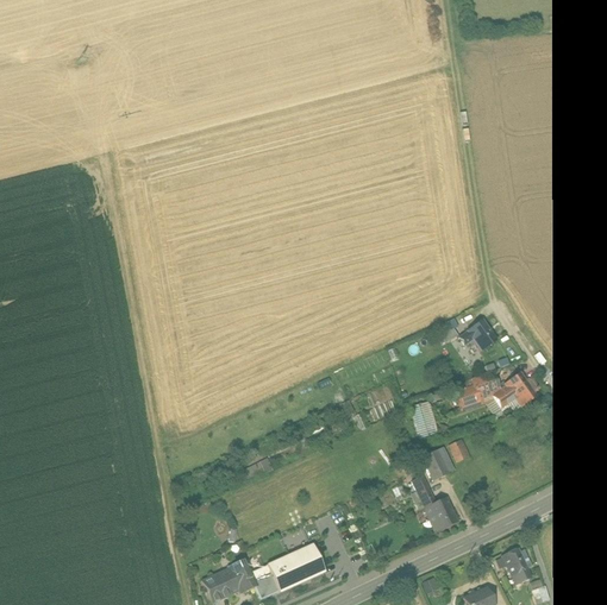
[(457,314),(437,323),(444,341),(460,334),(456,325),(461,322),(457,314)]
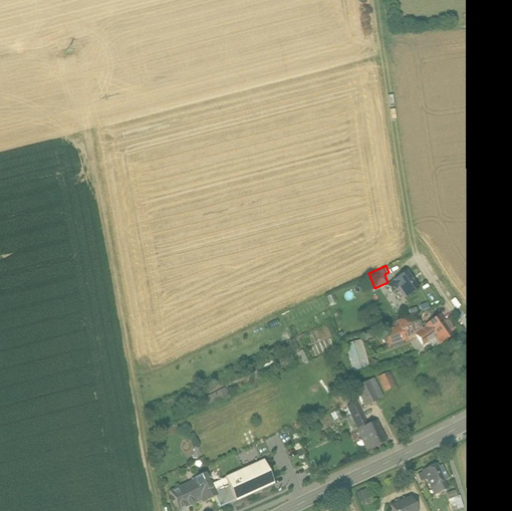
[(408,268),(395,277),(395,278),(388,282),(393,289),(400,284),(407,294),(420,285),(408,268)]
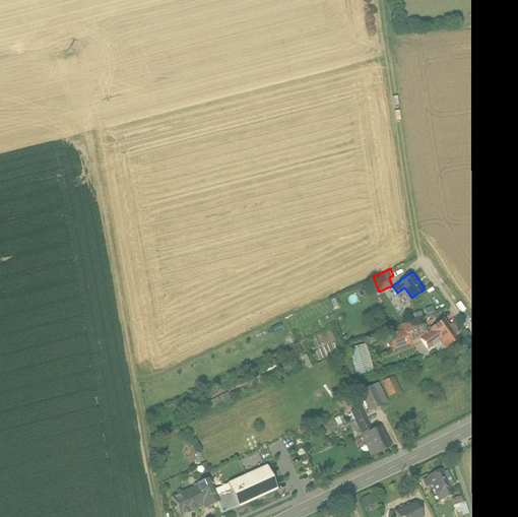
[(418,315),(396,324),(398,329),(398,331),(422,323),(418,315)]
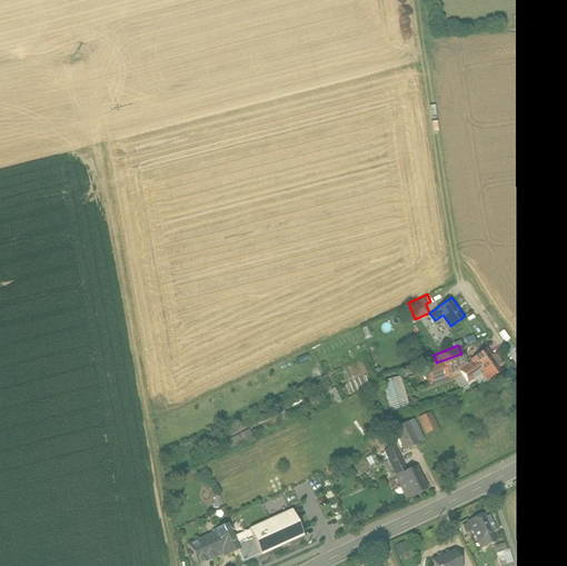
[(474,355),(471,357),(473,358),(468,361),(460,367),(461,369),(469,379),(481,370),(486,377),(501,366),(500,365),(503,363),(504,359),(498,353),(495,351),(493,354),(487,346),(474,355)]
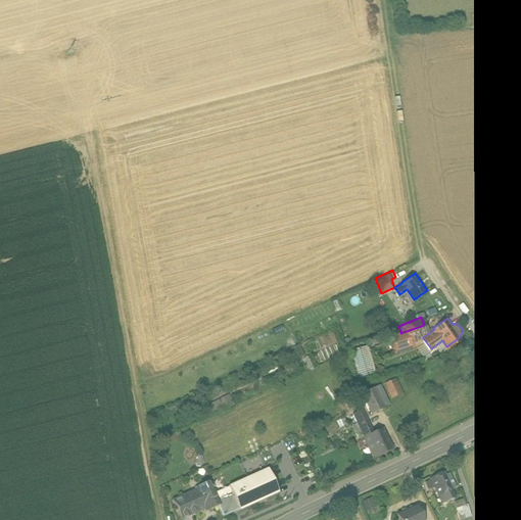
[(424,325),(400,333),(400,331),(392,334),(397,349),(424,339),(423,337),(430,332),(428,329),(426,330),(424,325)]
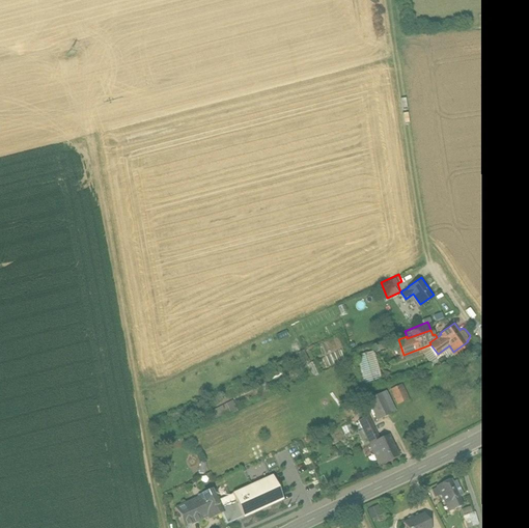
[(405,331),(396,333),(398,339),(407,336),(405,331)]
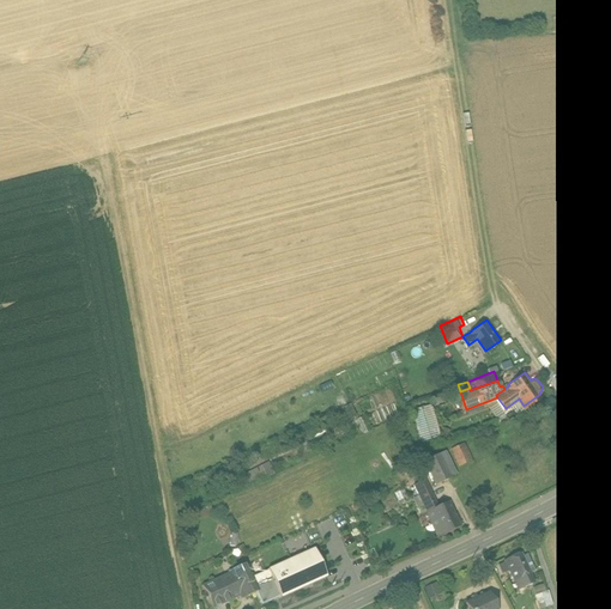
[(519,399),(506,408),(510,414),(524,406),(519,399)]
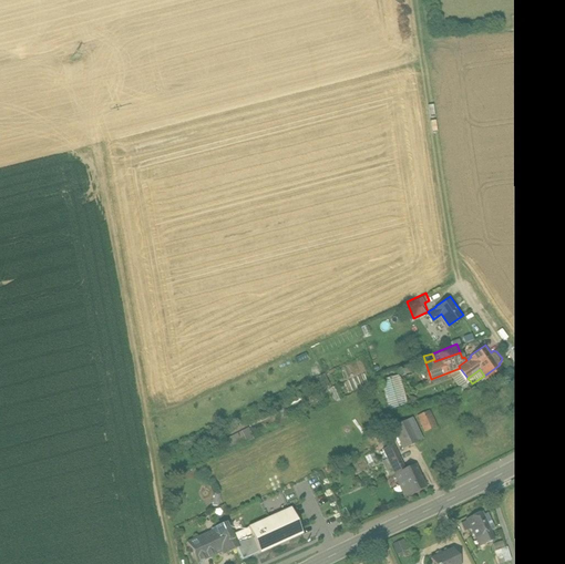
[(402,371),(387,373),(392,404),(408,401),(402,371)]
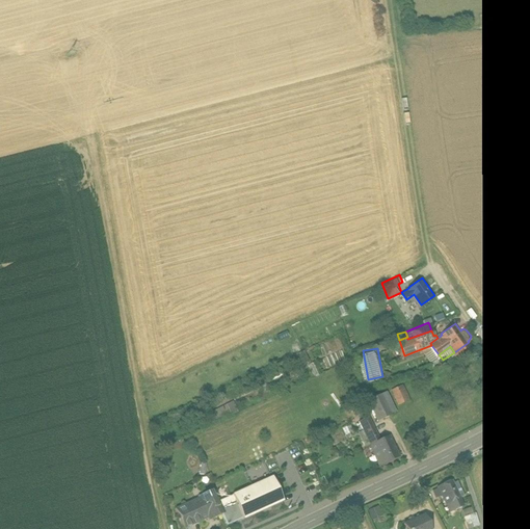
[(405,381),(370,399),(374,407),(380,420),(404,408),(402,402),(414,397),(405,381)]
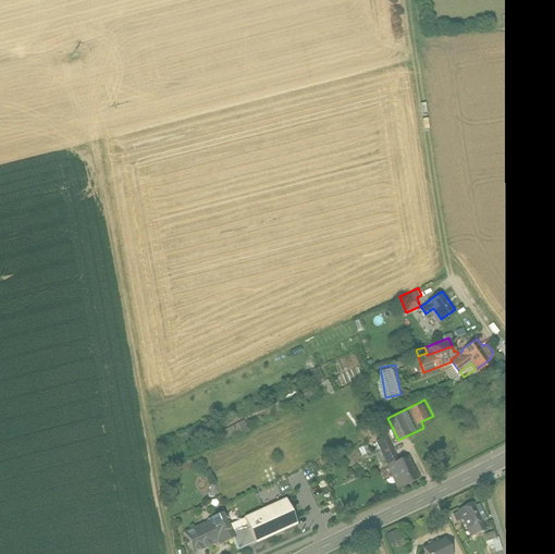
[(384,411),(371,418),(378,433),(392,427),(387,418),(384,411)]
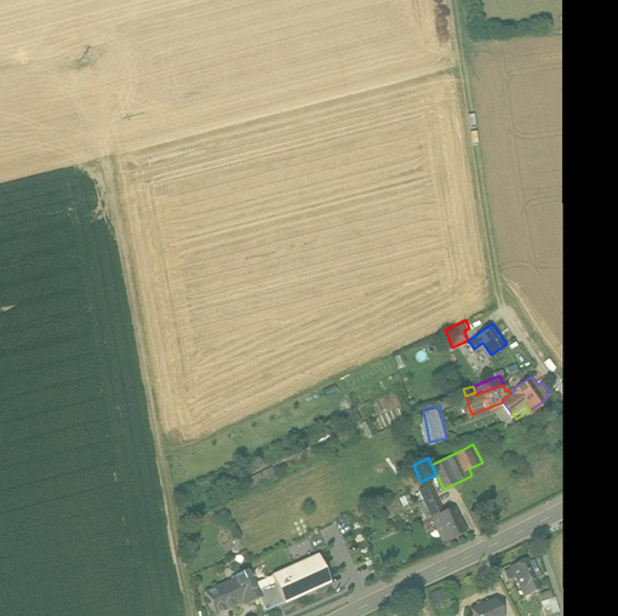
[(436,481),(421,488),(425,498),(436,493),(441,490),(436,481)]
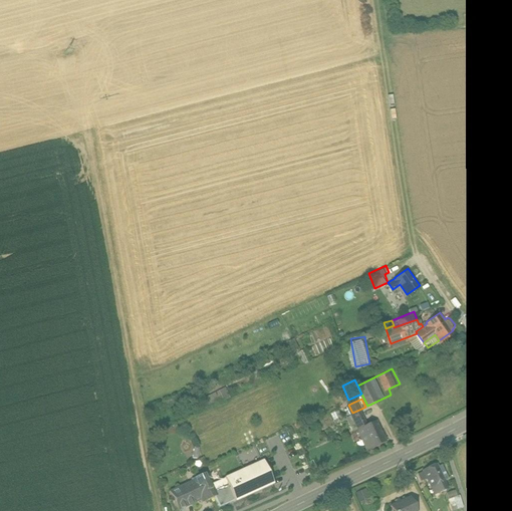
[(368,423),(361,409),(352,413),(358,427),(368,423)]
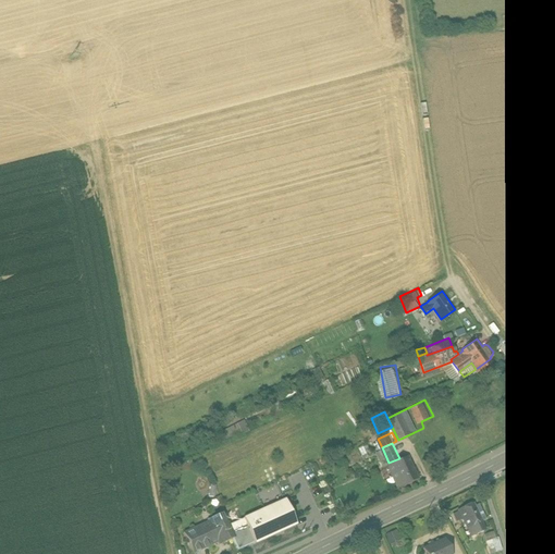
[(399,458),(389,463),(399,485),(420,476),(409,453),(399,458)]
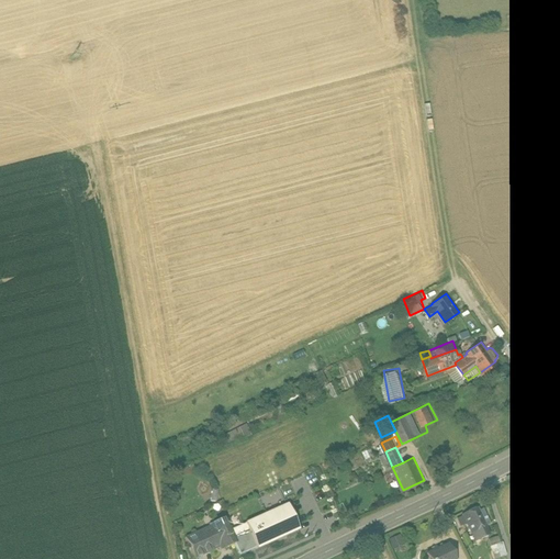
[(265,500),(241,511),(245,522),(248,521),(247,520),(269,511),(265,500)]
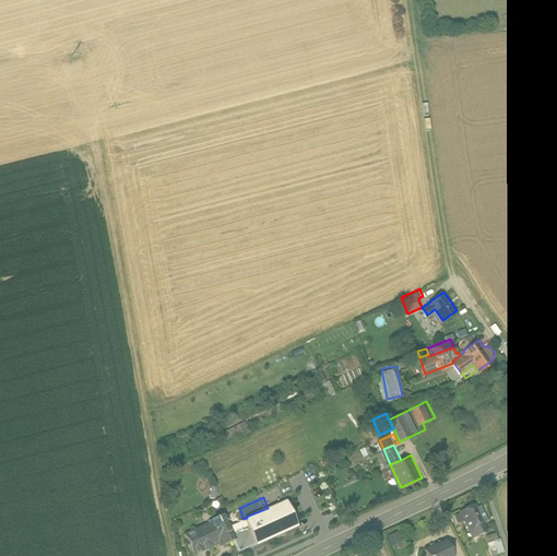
[(268,508),(246,517),(247,518),(249,523),(257,541),(258,542),(298,523),(287,498),(268,508)]
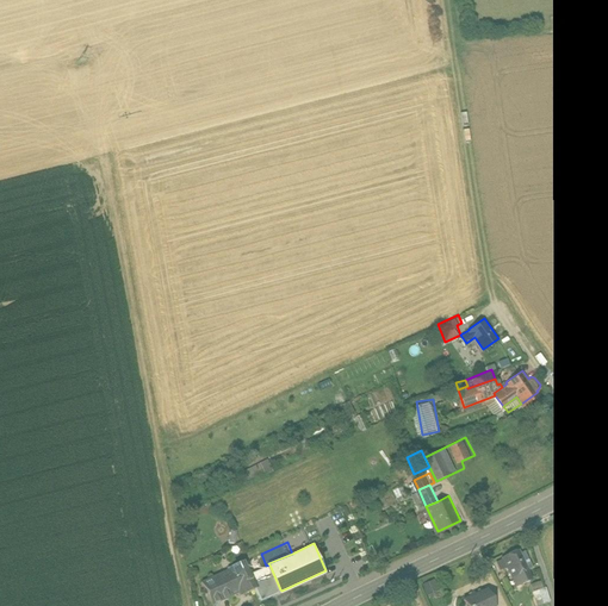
[(520,547),(503,555),(513,575),(529,568),(529,567),(520,547)]
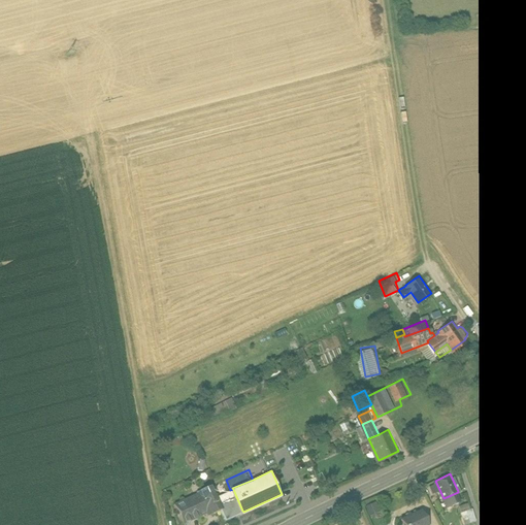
[(212,483),(198,489),(198,491),(199,492),(214,485),(212,483)]
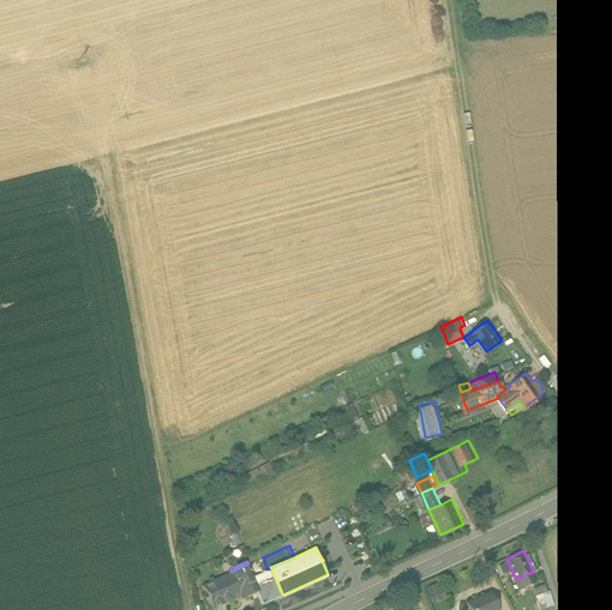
[(249,563),(232,572),(231,571),(222,575),(232,598),(241,593),(243,597),(258,590),(258,589),(259,589),(256,583),(257,583),(255,575),(249,563)]
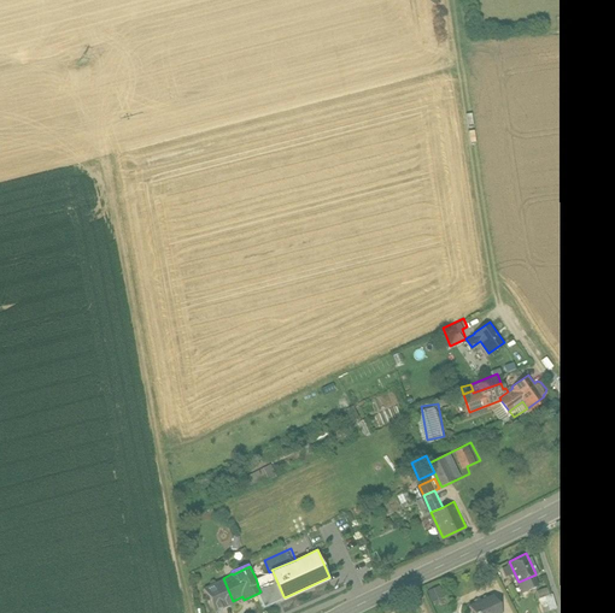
[(536,575),(520,582),(525,590),(539,583),(536,575)]
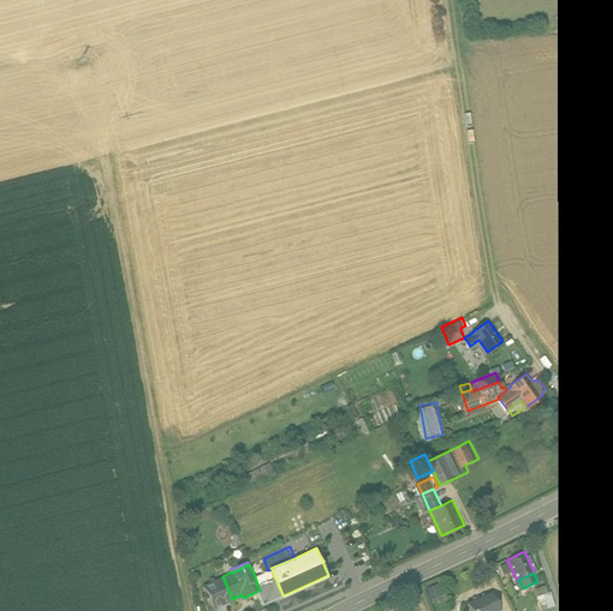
[(257,583),(256,583),(260,589),(259,589),(259,591),(265,603),(283,594),(274,575),(257,583)]
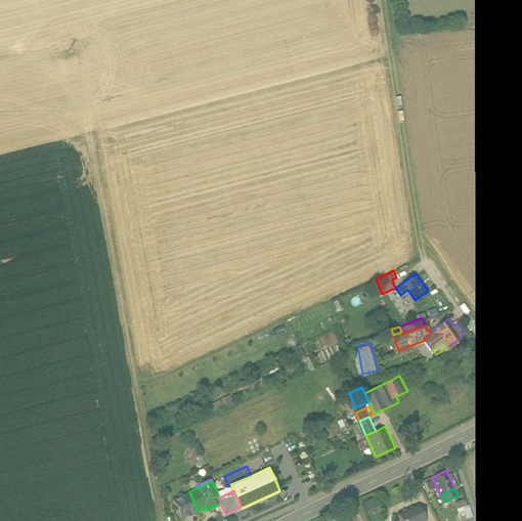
[(198,511),(189,491),(174,498),(183,518),(198,511)]
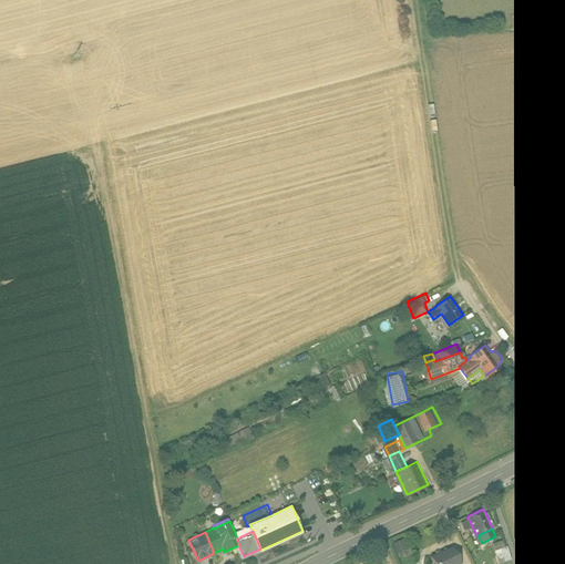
[(509,544),(502,545),(506,559),(513,556),(509,544)]
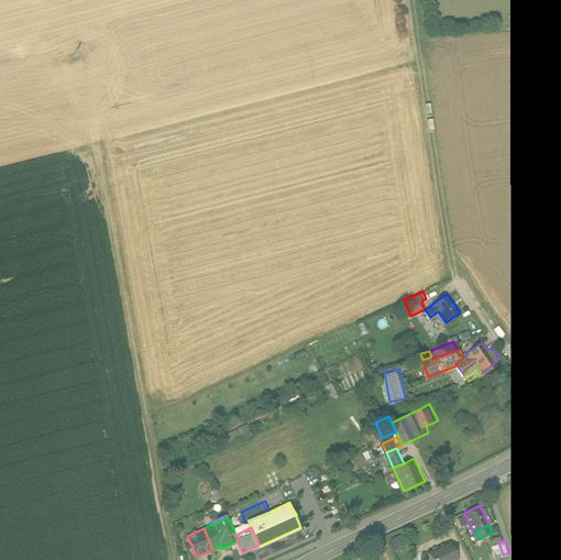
[(503,555),(498,541),(493,544),(496,557),(503,555)]
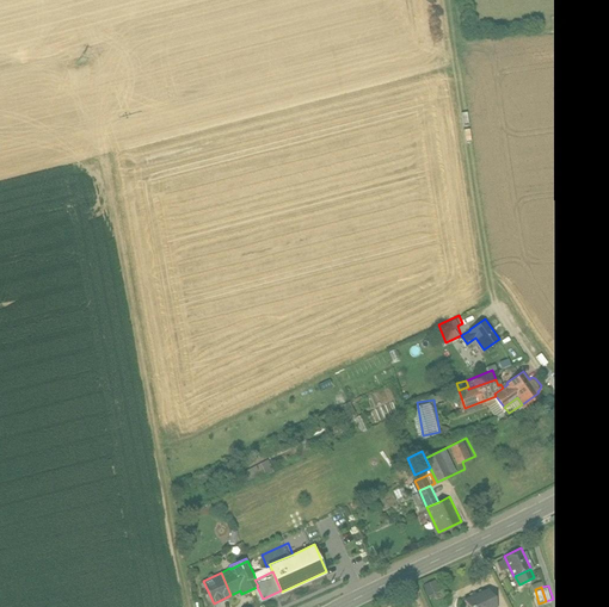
[(497,606),(488,588),(465,599),(468,606),(497,606)]
